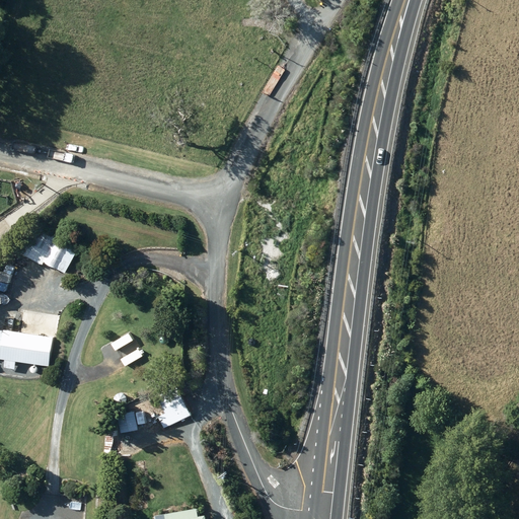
[(50,252),(46,261),(67,273),(81,247),(42,226),(32,242),(50,252)]
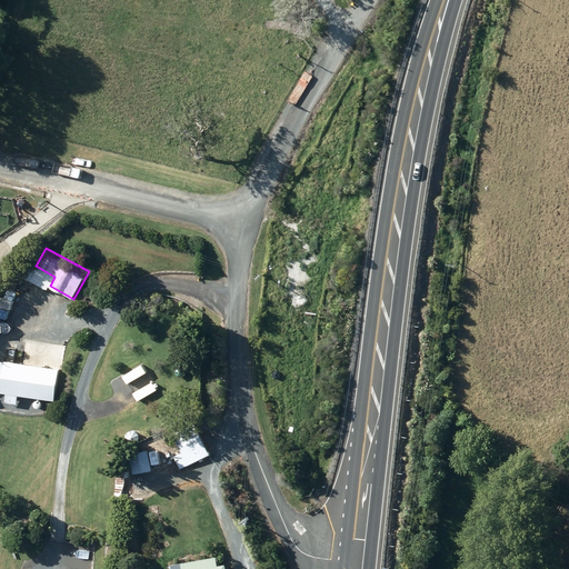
[(0,321),(0,331),(10,332),(11,322),(0,321)]
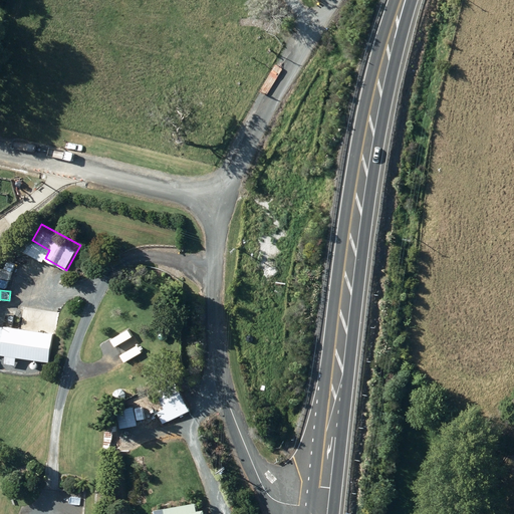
[(1,354),(5,355),(4,363),(16,365),(18,356),(42,360),(46,332),(0,324),(0,351),(2,351),(1,354)]
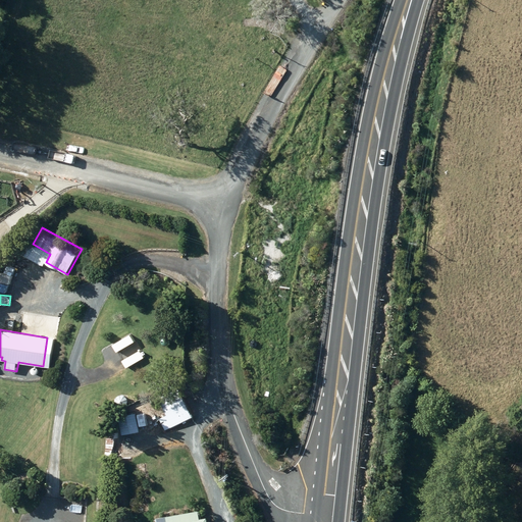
[(166,431),(192,415),(178,395),(161,406),(166,415),(159,419),(166,431)]
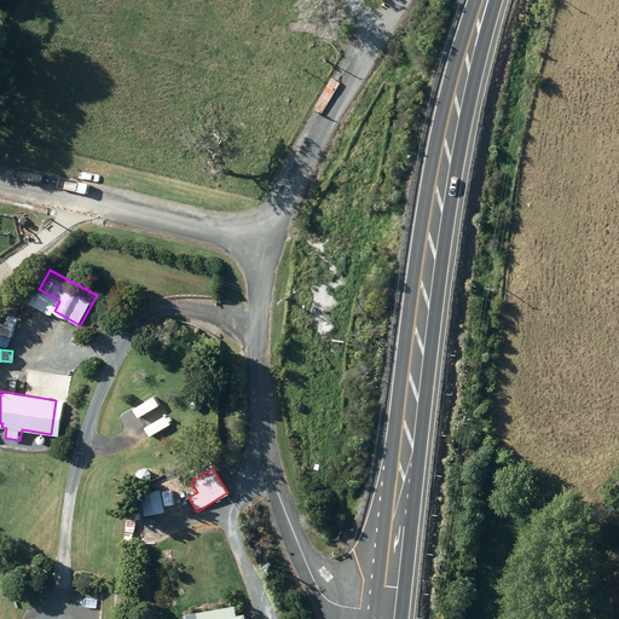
[(163,487),(142,492),(146,516),(168,513),(163,487)]
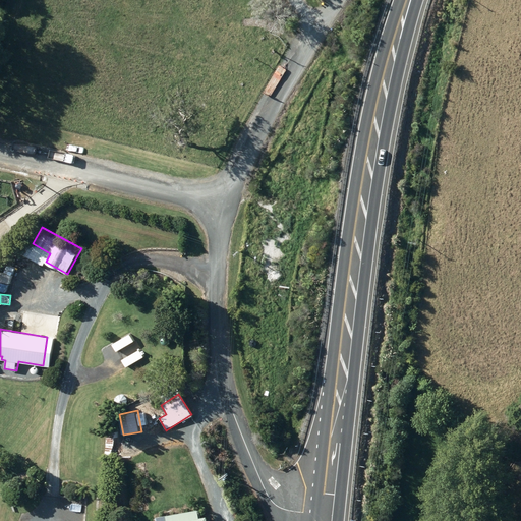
[(208,520),(206,507),(168,513),(171,520),(170,520),(208,520)]
